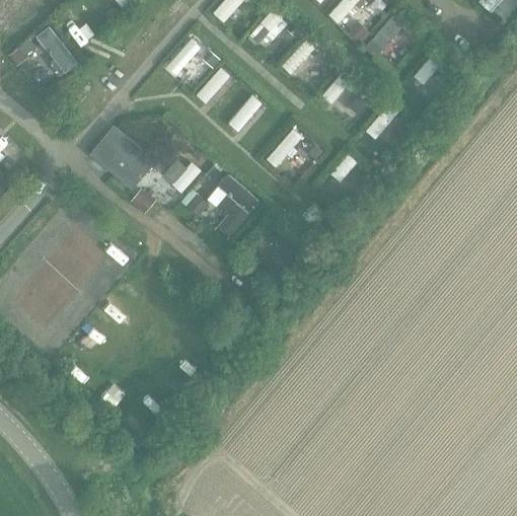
[(20,0),(3,0),(12,12),(23,4),(20,0)]
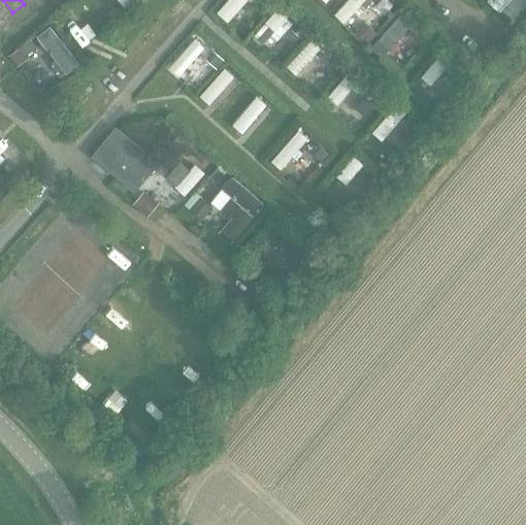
[(229,25),(247,0),(227,0),(217,15),(229,25)]
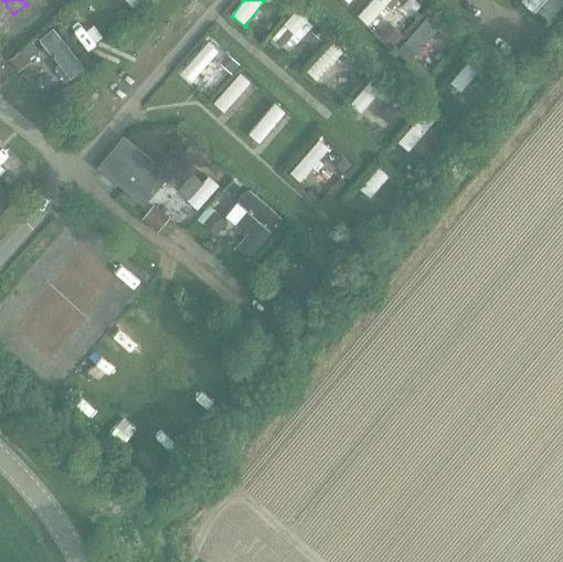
[(368,27),(392,0),(371,0),(357,16),(368,27)]
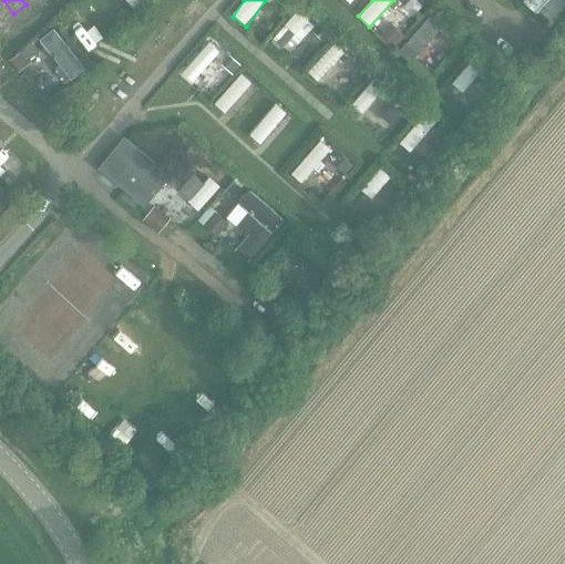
[(545,21),(562,0),(523,0),(522,2),(545,21)]
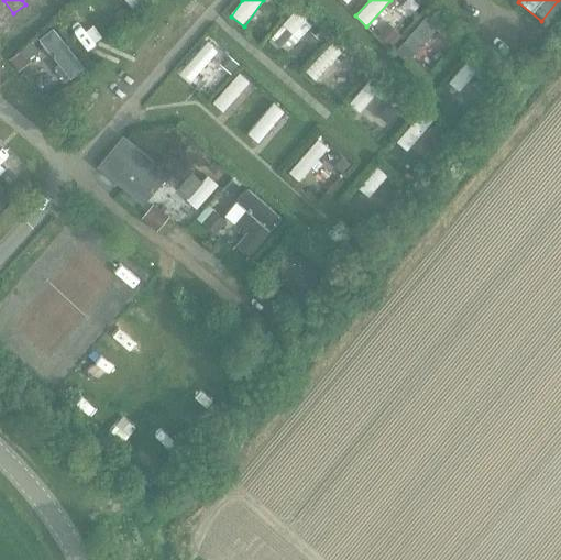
[(314,24),(297,9),(268,39),(286,54),(314,24)]
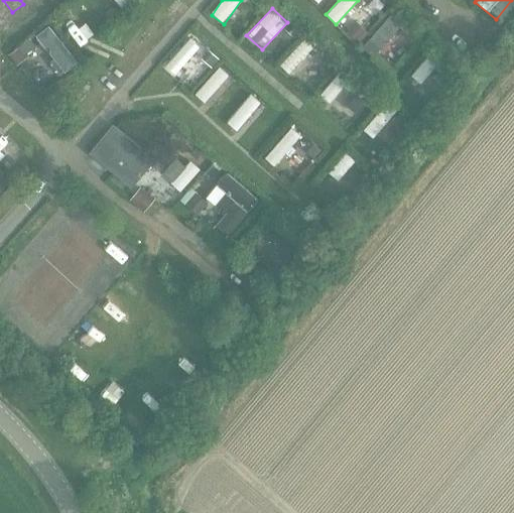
[(363,44),(382,61),(410,32),(391,15),(363,44)]
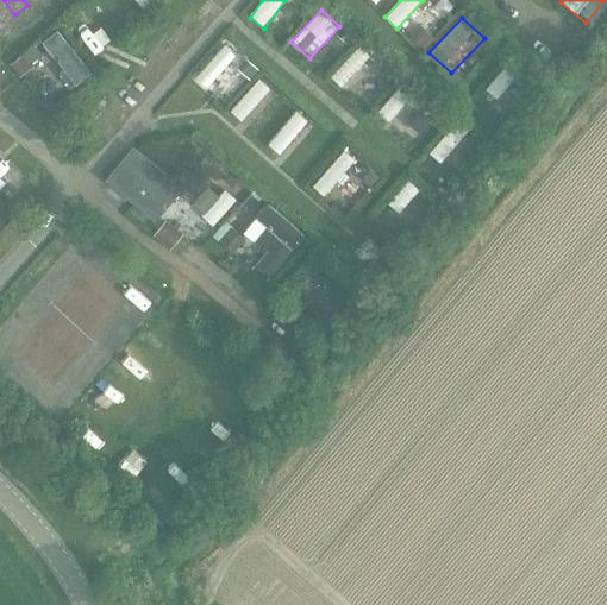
[(418,31),(410,41),(419,50),(427,39),(418,31)]
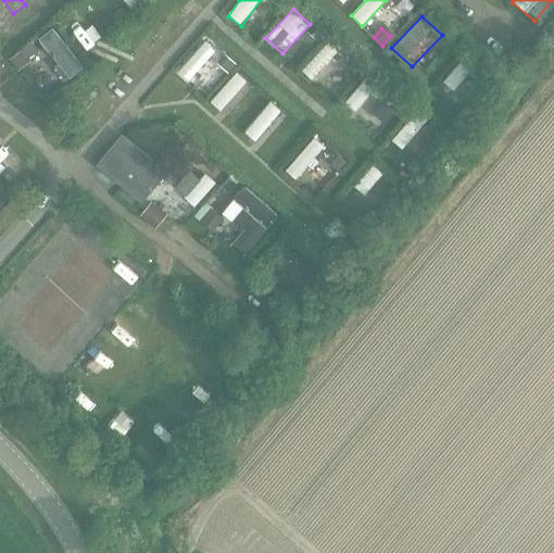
[(35,42),(64,80),(83,67),(52,29),(35,42)]
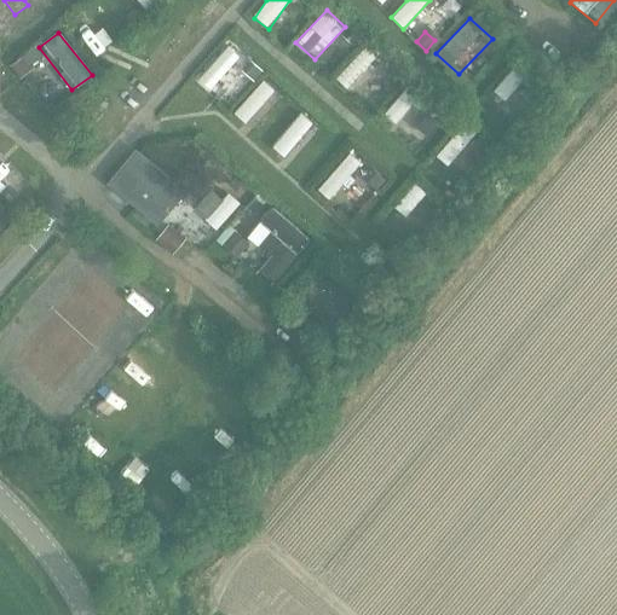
[(347,91),(381,56),(368,44),(335,79),(347,91)]
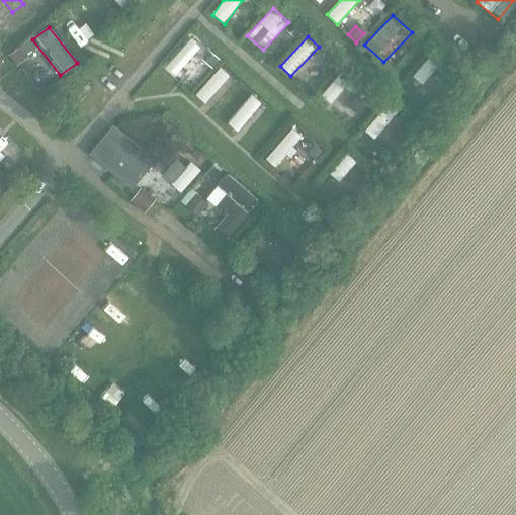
[(190,39),(165,67),(174,75),(199,48),(190,39)]
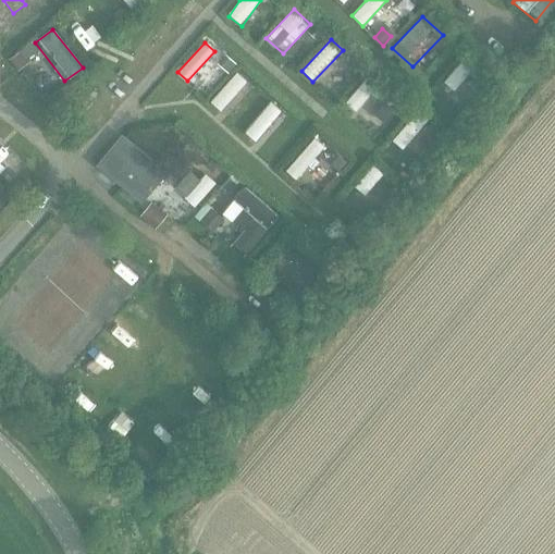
[(16,56),(8,63),(16,73),(25,65),(16,56)]
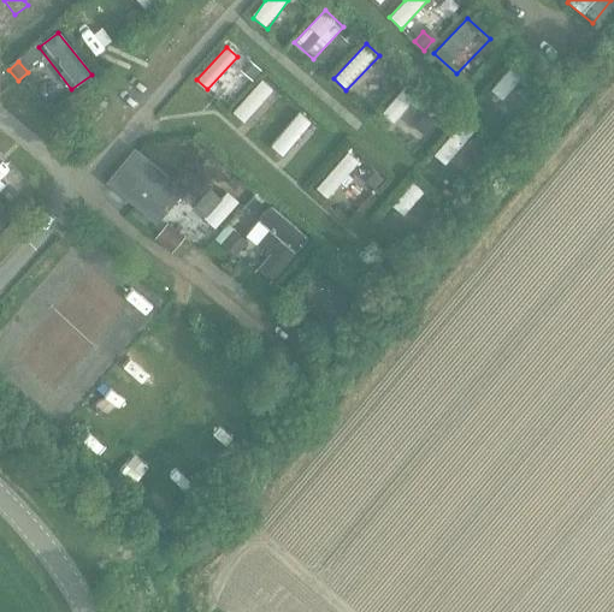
[(513,63),(491,93),(503,101),(525,71),(513,63)]
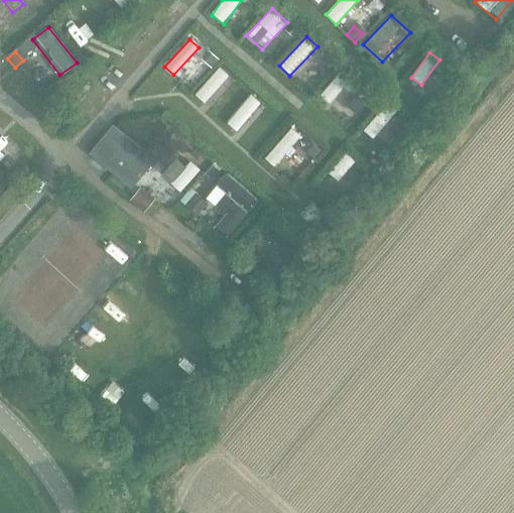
[(207,53),(202,59),(211,68),(216,61),(207,53)]
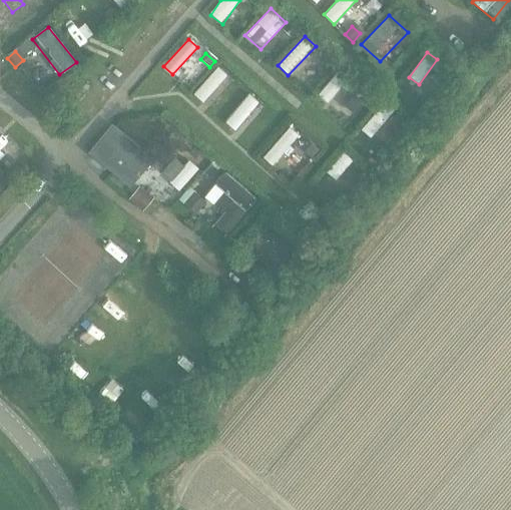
[(207,107),(232,81),(218,67),(193,93),(207,107)]
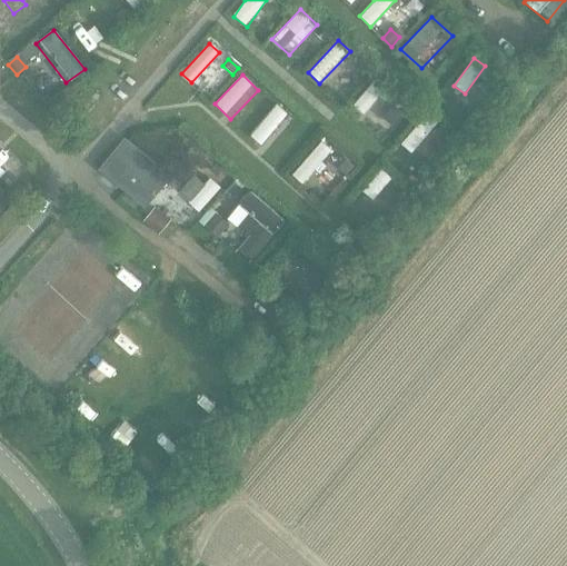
[(366,115),(385,87),(374,79),(355,107),(366,115)]
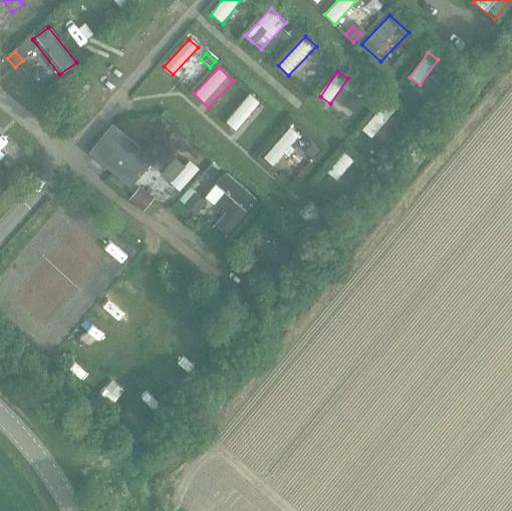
[(227,124),(243,136),(263,105),(246,94),(227,124)]
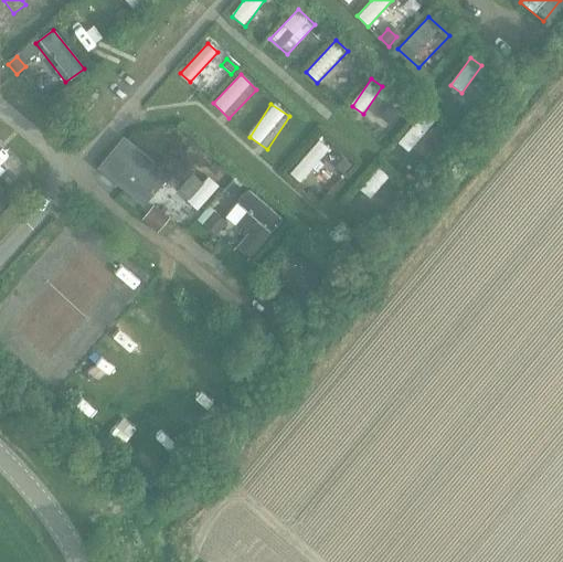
[(426,112),(397,141),(407,151),(436,120),(426,112)]
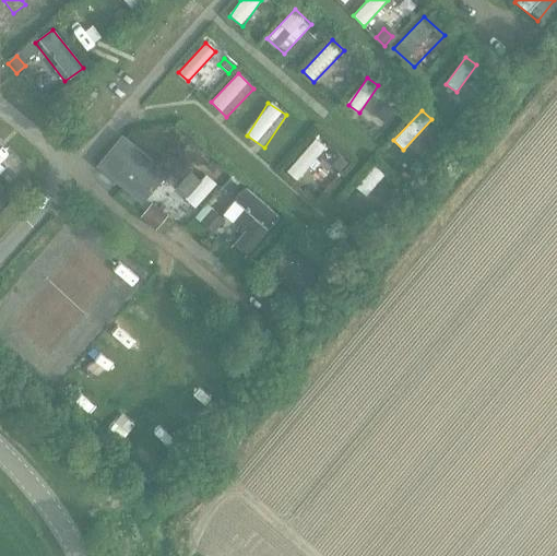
[(286,172),(296,180),(326,148),(316,139),(286,172)]
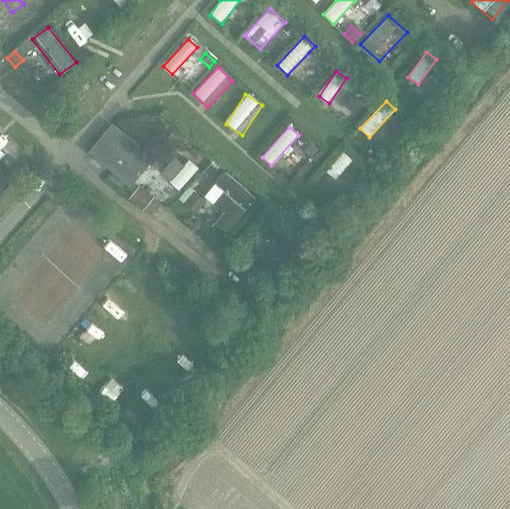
[(90,154),(128,186),(149,161),(111,129),(90,154)]
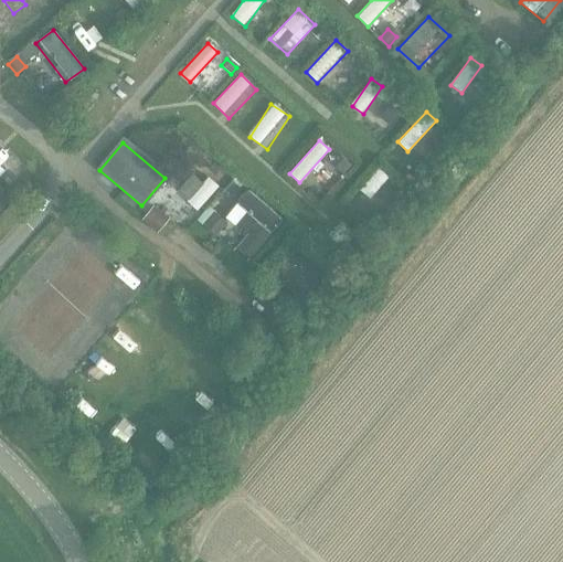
[(338,159),(332,166),(343,173),(349,167),(338,159)]
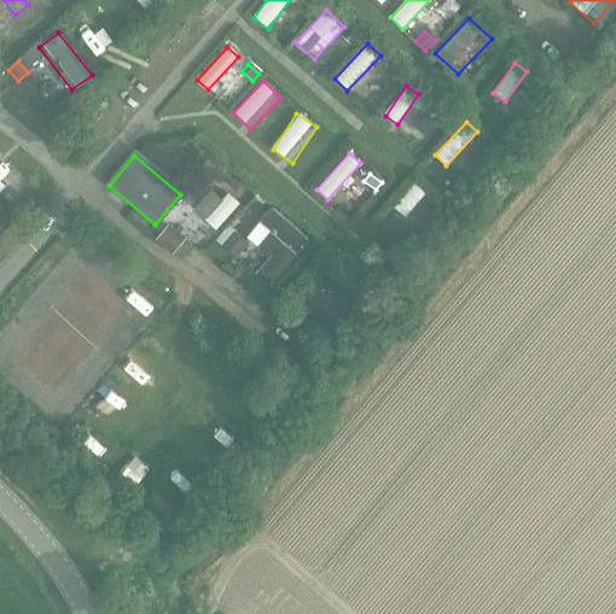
[(416,183),(379,221),(406,246),(442,208),(416,183)]
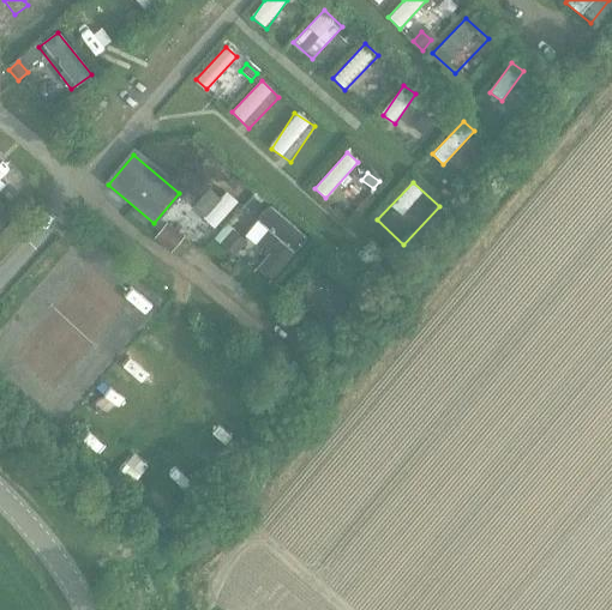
[(211,185),(192,207),(215,228),(234,205),(211,185)]
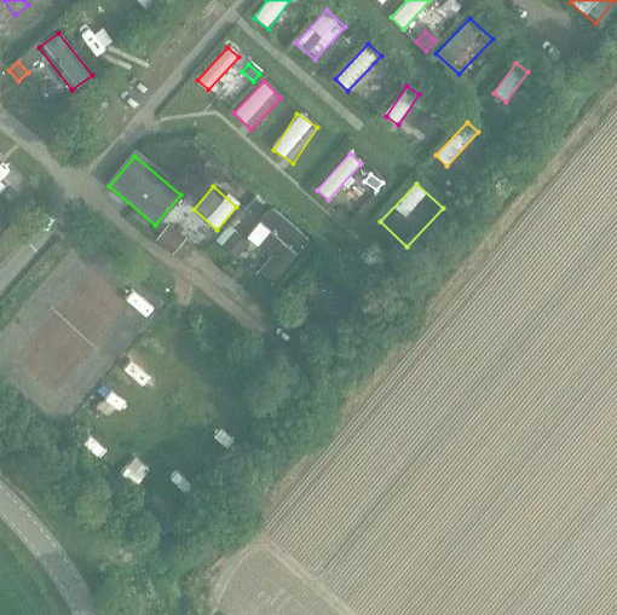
[(270,254),(258,273),(276,285),(309,236),(269,208),(248,239),(270,254)]
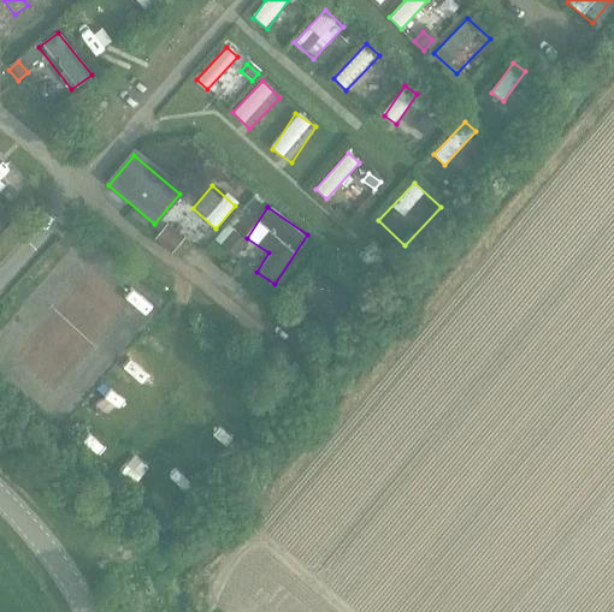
[(166,229),(154,243),(169,255),(181,241),(166,229)]
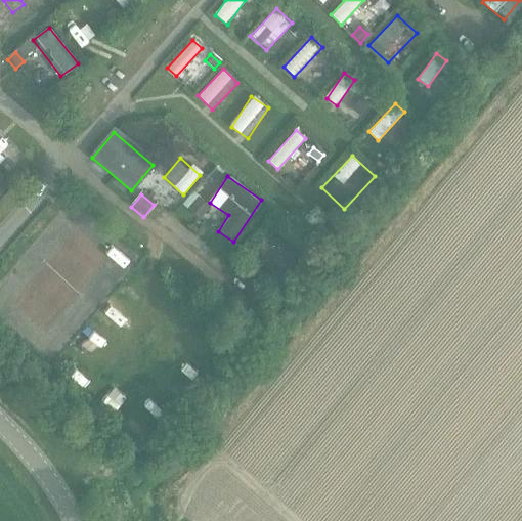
[(197,202),(188,211),(198,219),(206,210),(197,202)]
